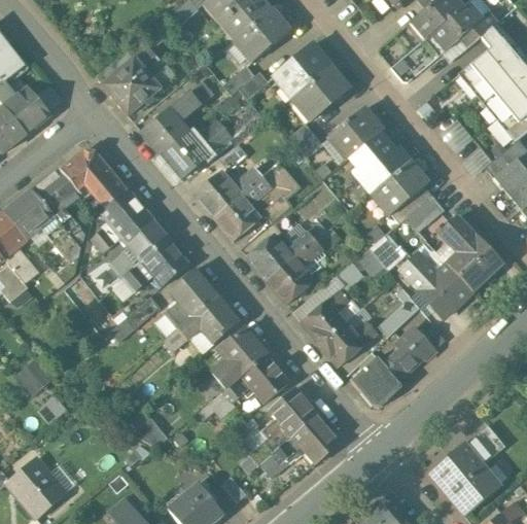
[(271,8),(264,0),(206,0),(203,3),(233,39),(271,8)]
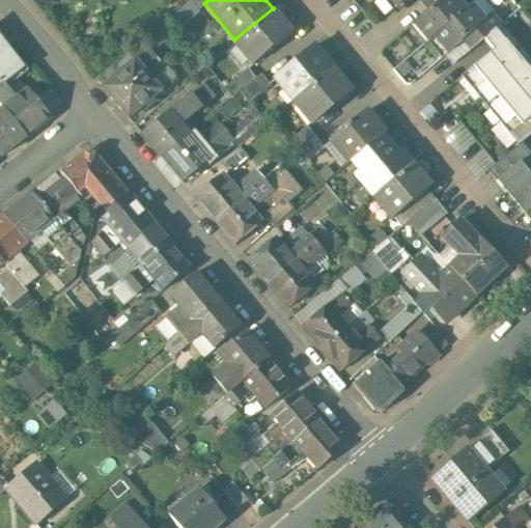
[(438,0),(428,8),(410,24),(425,42),(429,38),(464,7),(457,0),(438,0)]
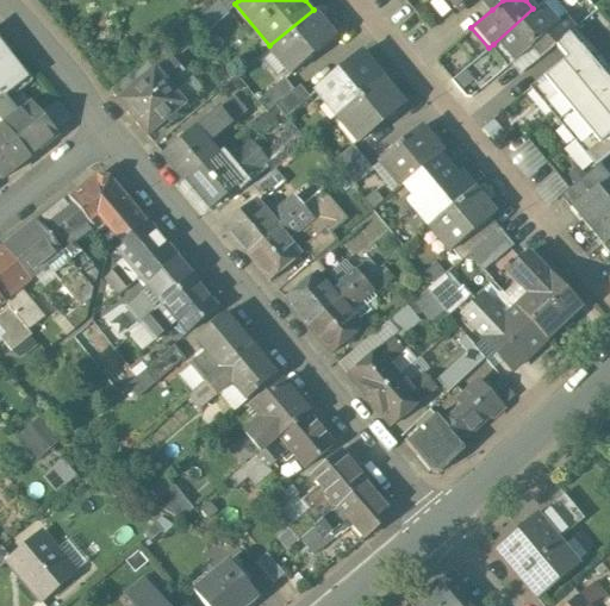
[(485,0),(492,10),(503,0),(485,0)]
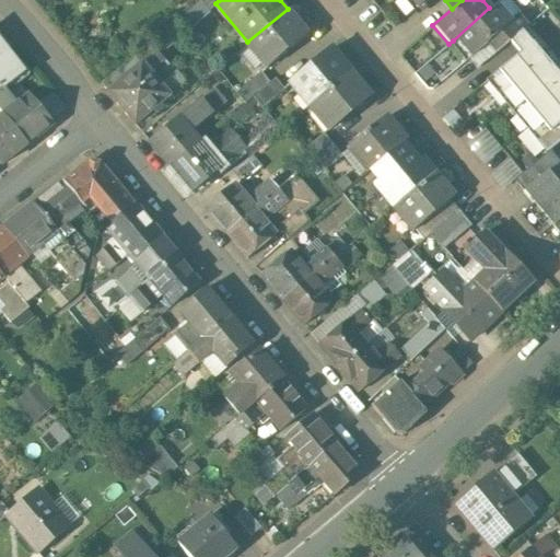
[(489,8),(453,41),(467,58),(489,41),(511,22),(509,20),(496,2),(489,8)]
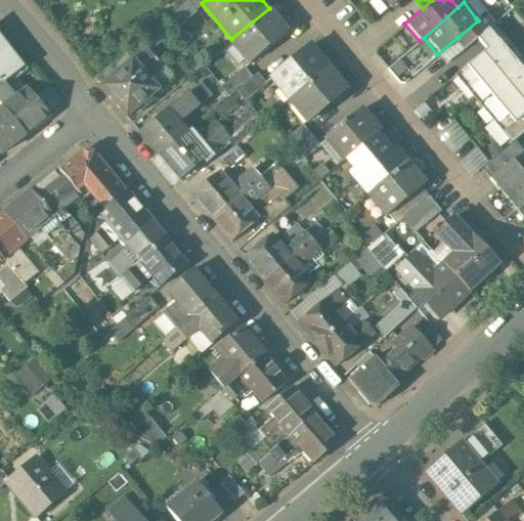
[(269,8),(231,39),(250,61),(288,30),(269,8)]
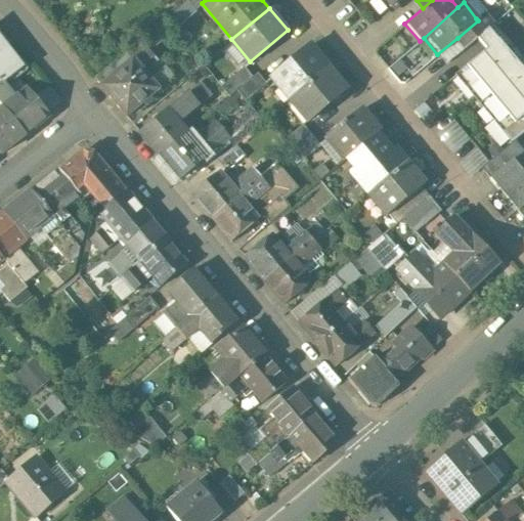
[(476,18),(478,20),(457,38),(465,47),(476,38),(492,24),(483,13),(476,18)]
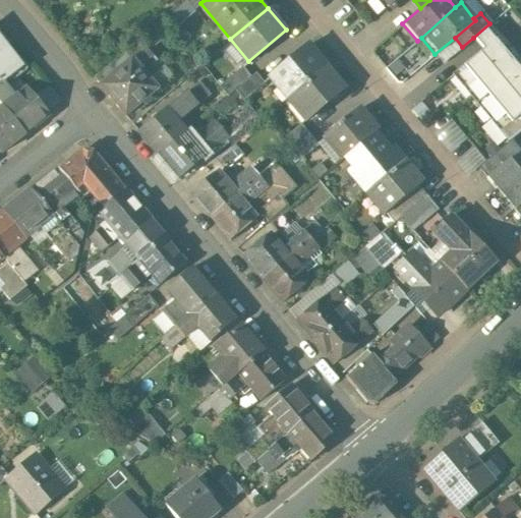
[(500,34),(490,22),(489,23),(473,38),(482,48),(452,73),(508,140),(511,137),(520,129),(520,57),(501,33),(500,34)]
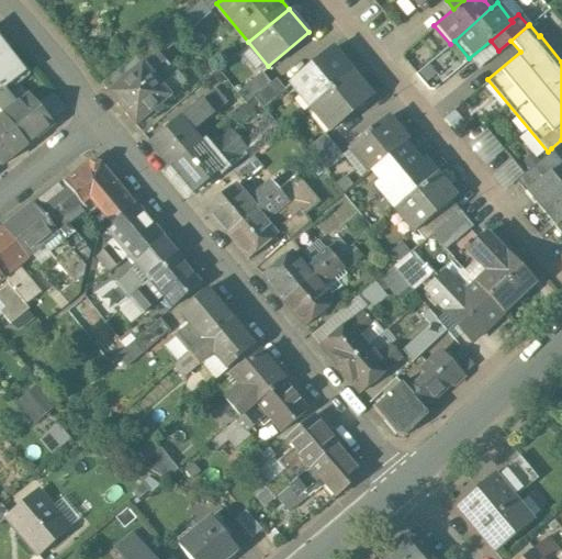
[(173,38),(166,29),(157,36),(165,46),(173,38)]
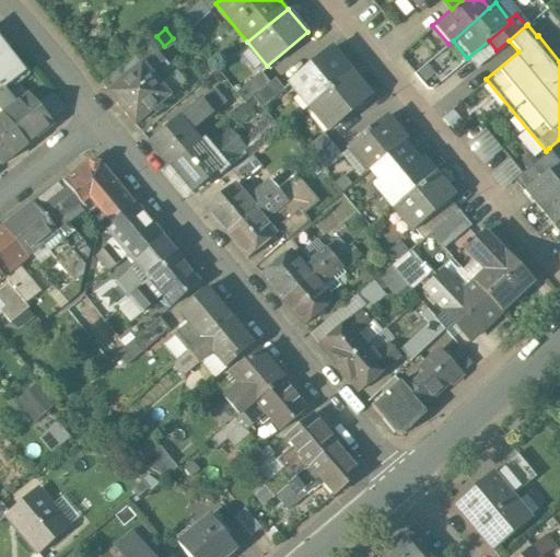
[(156,36),(103,82),(109,91),(143,62),(164,46),(156,36)]
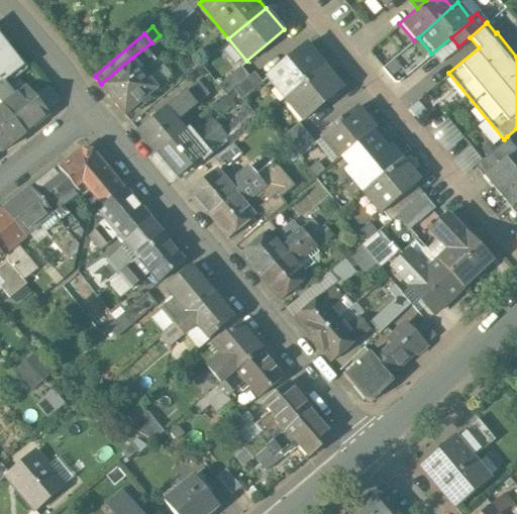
[(20,66),(0,39),(0,101),(3,105),(12,97),(0,82),(0,80),(9,73),(15,75),(19,72),(19,66),(20,66)]
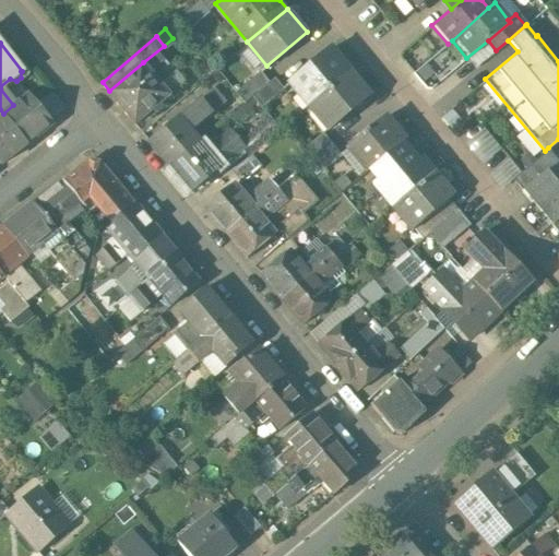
[(330,47),(289,81),(309,104),(349,70),(330,47)]
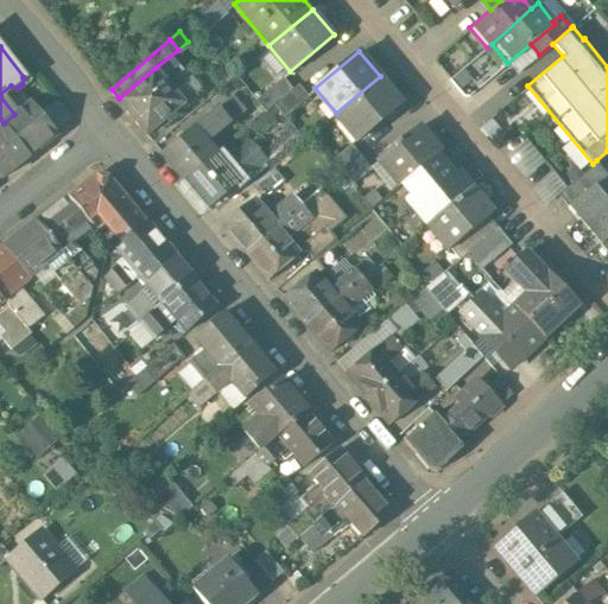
[(190,77),(179,63),(163,77),(175,90),(190,77)]
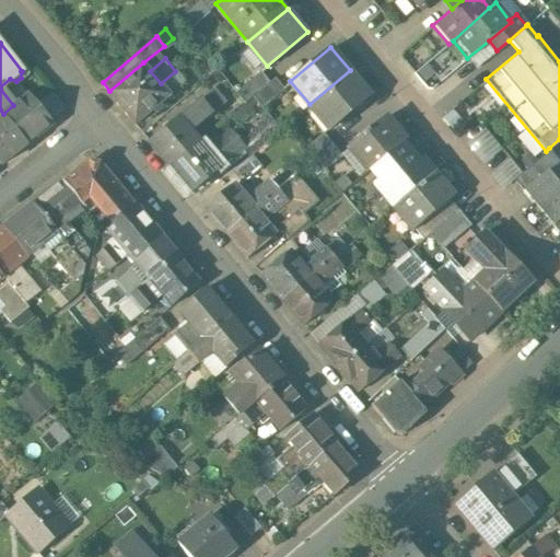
[(150,71),(143,62),(109,91),(135,122),(168,93),(161,83),(150,71)]
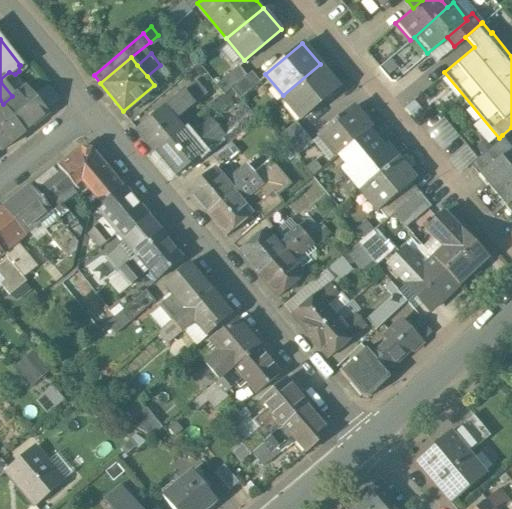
[(238,63),(215,82),(223,92),(224,92),(247,73),(238,63)]
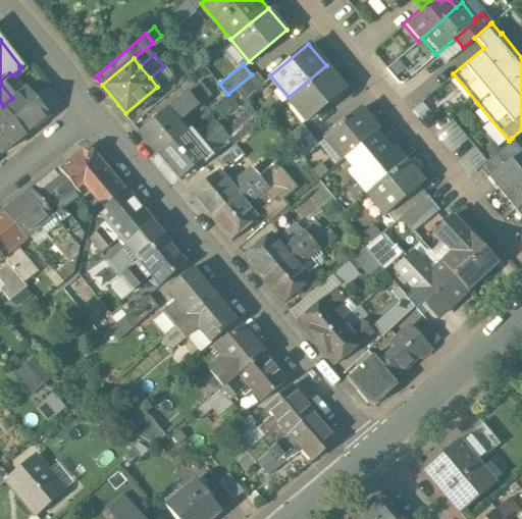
[(326,65),(289,97),(307,118),(345,88),(326,65)]
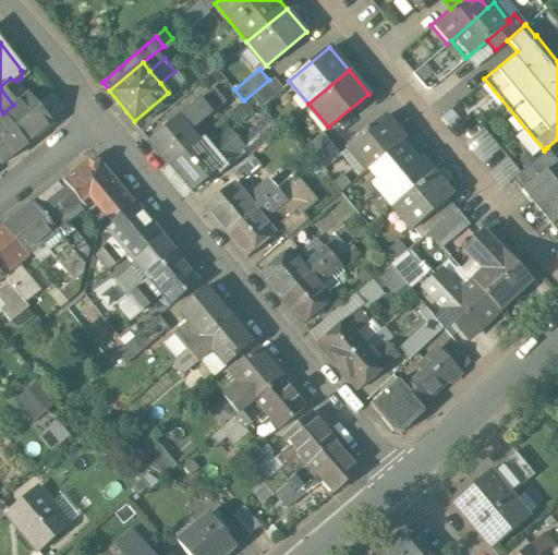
[(174,71),(160,83),(168,93),(183,81),(174,71)]
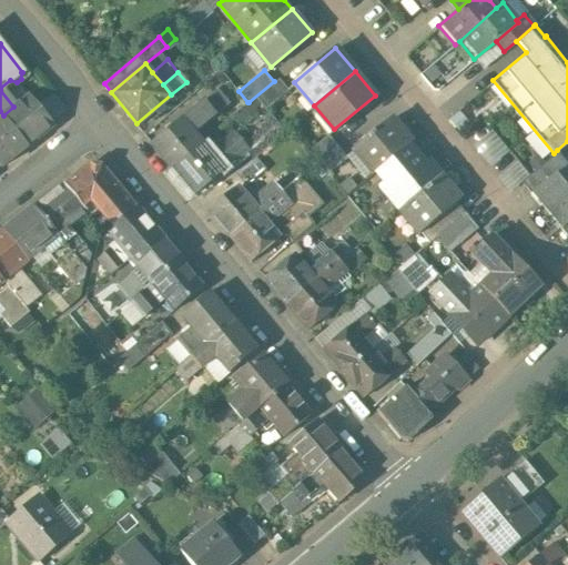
[(216,91),(206,100),(216,112),(227,103),(216,91)]
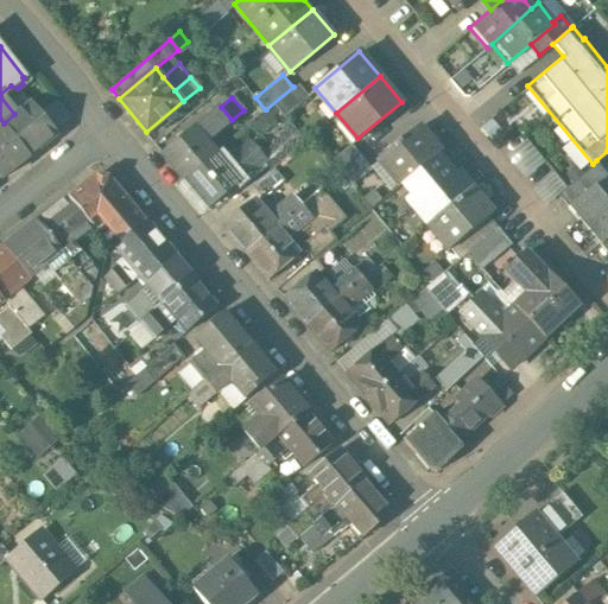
[(14,114),(4,124),(29,154),(57,133),(31,101),(14,114)]
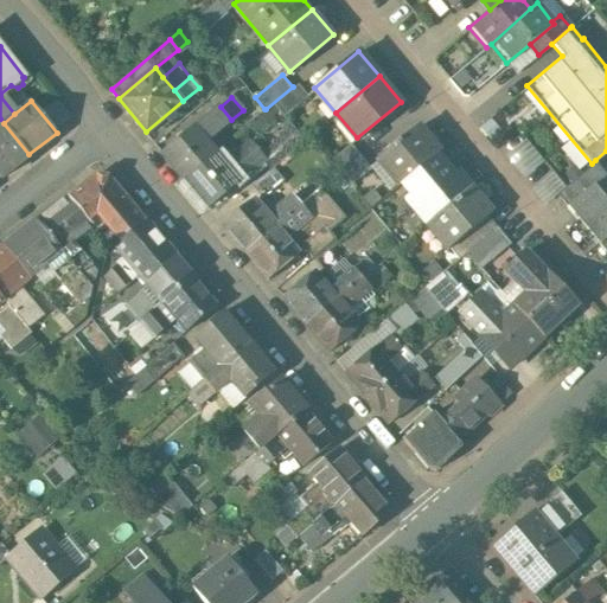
[(219,106),(196,126),(208,140),(231,120),(221,107),(219,106)]
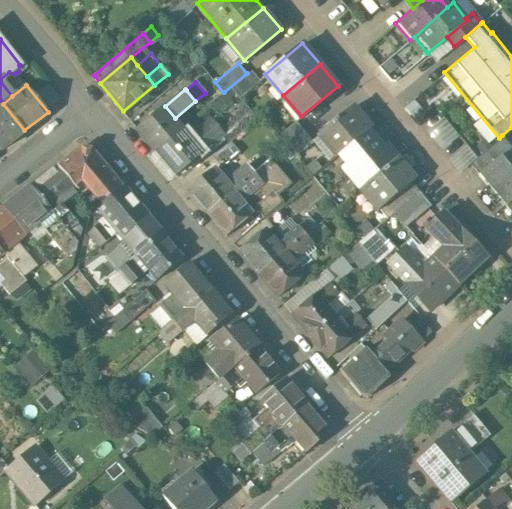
[(223,92),(212,102),(217,109),(230,99),(224,92),(223,92)]
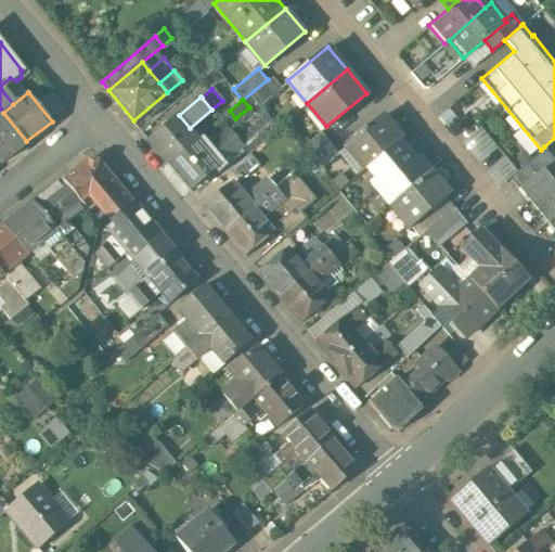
[(387,108),(344,143),(366,171),(411,138),(387,108)]
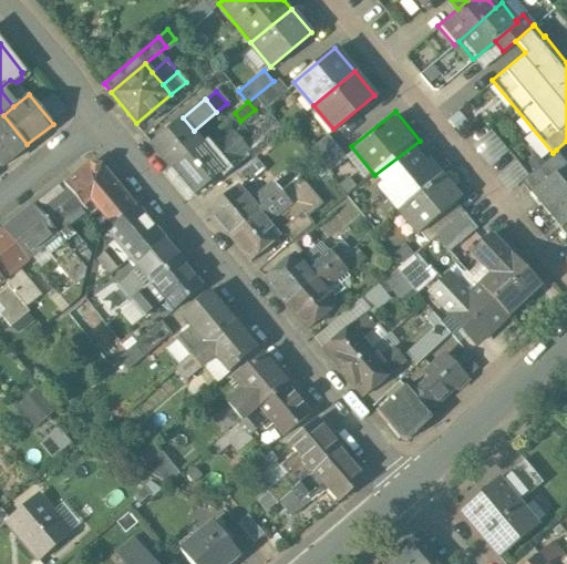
[(270,114),(259,124),(263,129),(247,141),(256,153),(284,130),(270,114)]
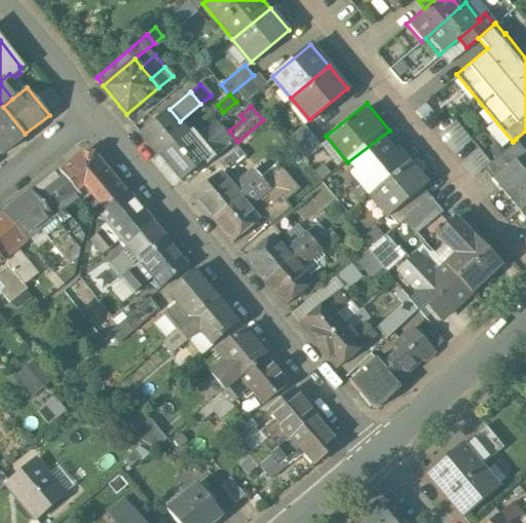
[(3,107),(0,108),(0,152),(1,153),(25,134),(3,107)]
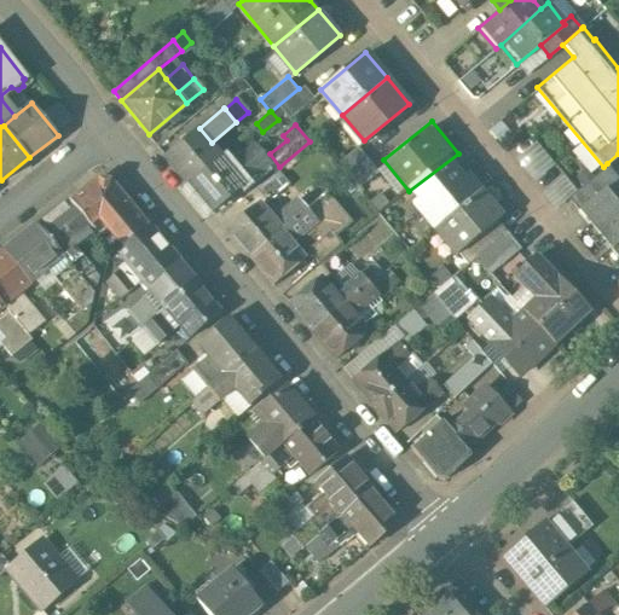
[(198,127),(166,155),(187,181),(220,154),(212,143),(200,128),(198,127)]
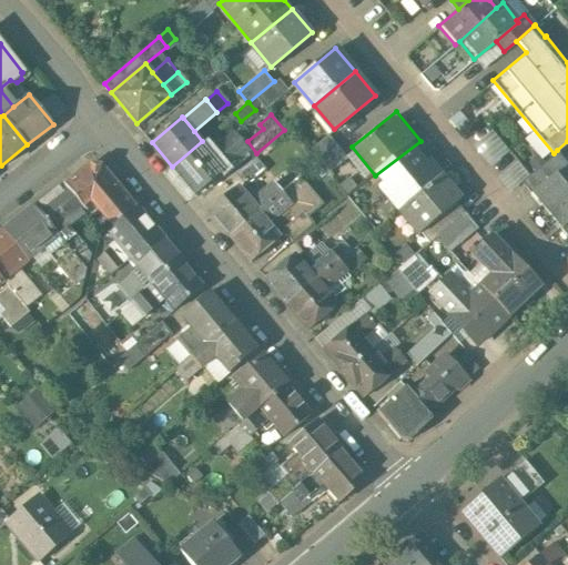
[(493,125),(473,141),(489,163),(509,148),(493,125)]
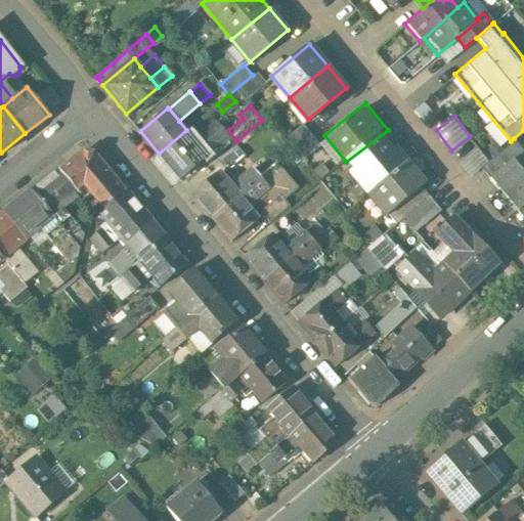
[(216,122),(194,140),(206,154),(226,135),(216,122)]
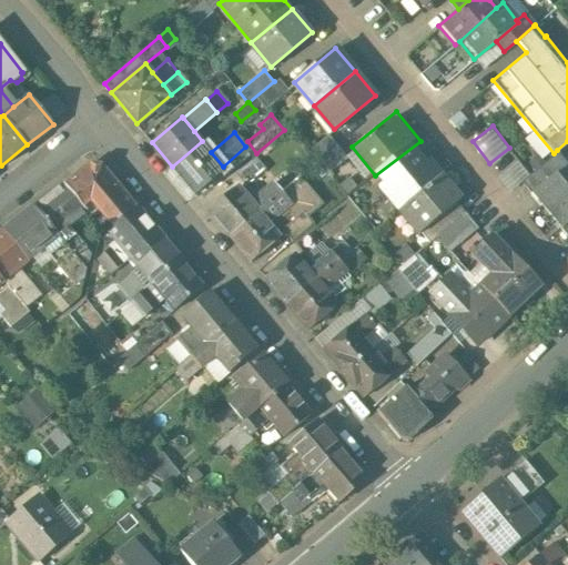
[(337,143),(328,132),(308,149),(317,160),(337,143)]
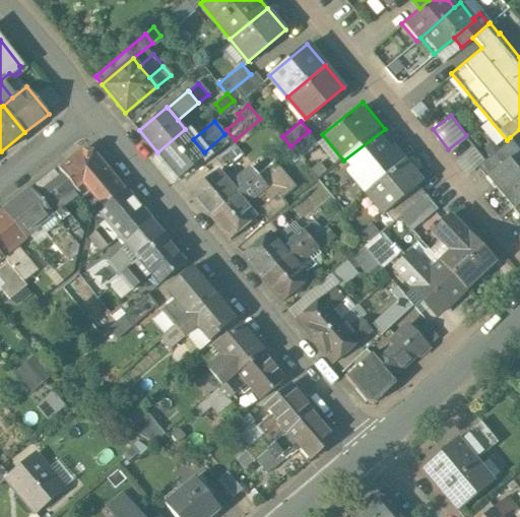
[(185,129),(157,152),(178,176),(205,153),(204,152),(193,139),(185,129)]
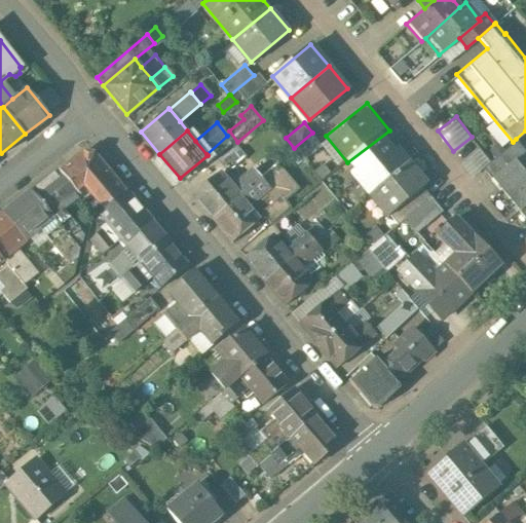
[(389,131),(347,162),(365,186),(407,152),(389,131)]
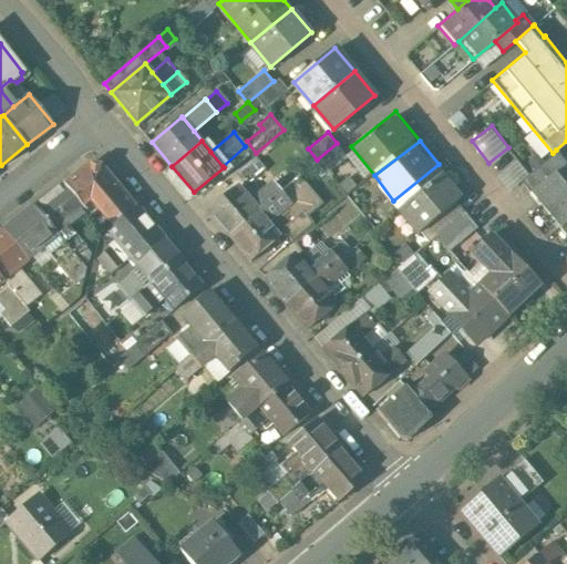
[(337,143),(317,160),(327,171),(346,154),(337,143)]
